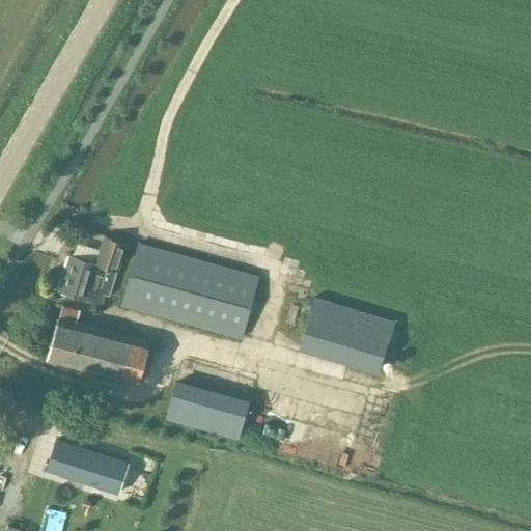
[(127,240),(105,233),(95,263),(70,256),(59,290),(103,304),(105,295),(110,297),(114,280),(127,240)]
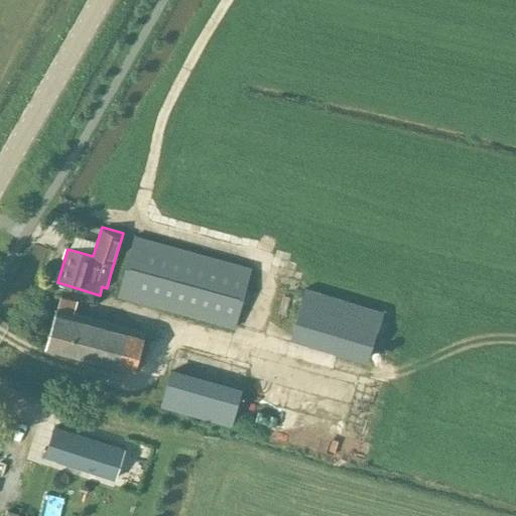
[(252,267),(134,235),(118,297),(235,329),(252,267)]
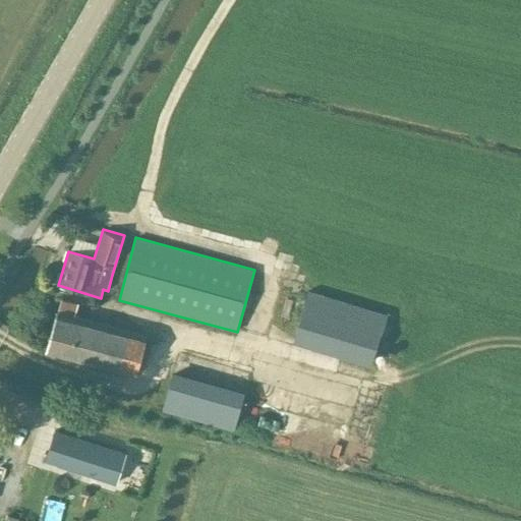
[(370,365),(386,312),(307,289),(291,343),(370,365)]
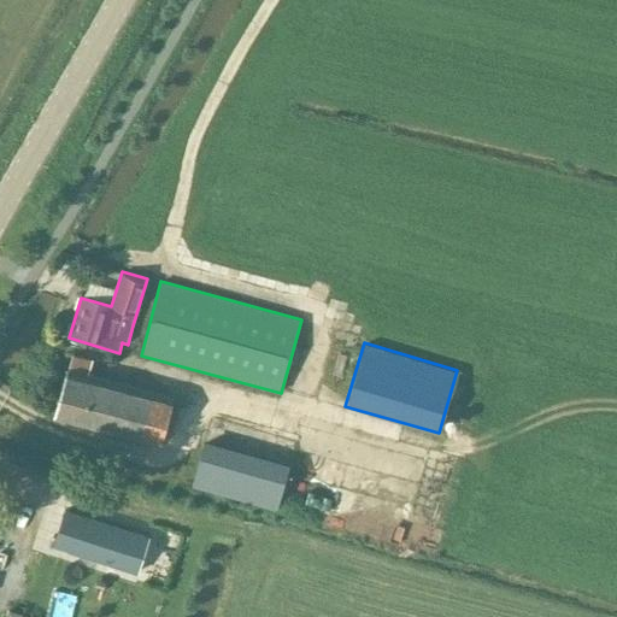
[(71,356),(66,375),(65,374),(53,417),(159,446),(171,403),(87,380),(92,362),(71,356)]
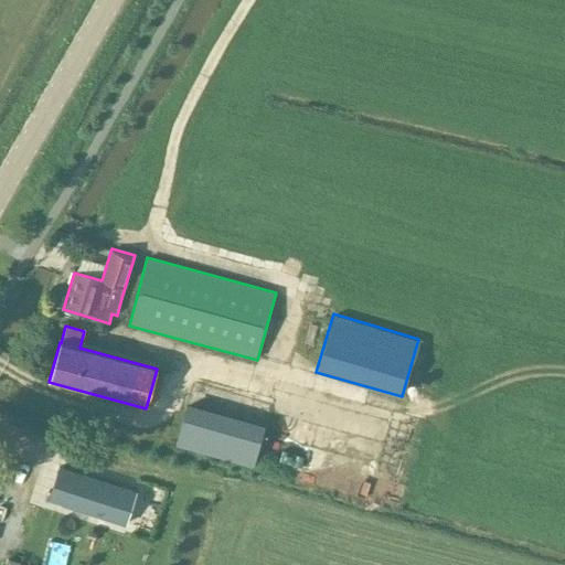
[(187,403),(176,444),(255,465),(266,424),(187,403)]
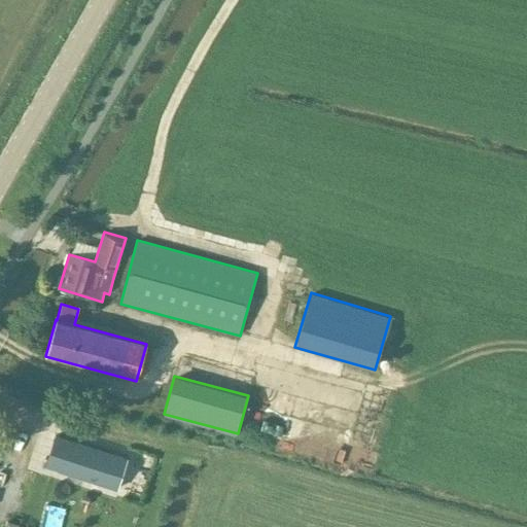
[(55,434),(45,466),(117,490),(128,458),(55,434)]
